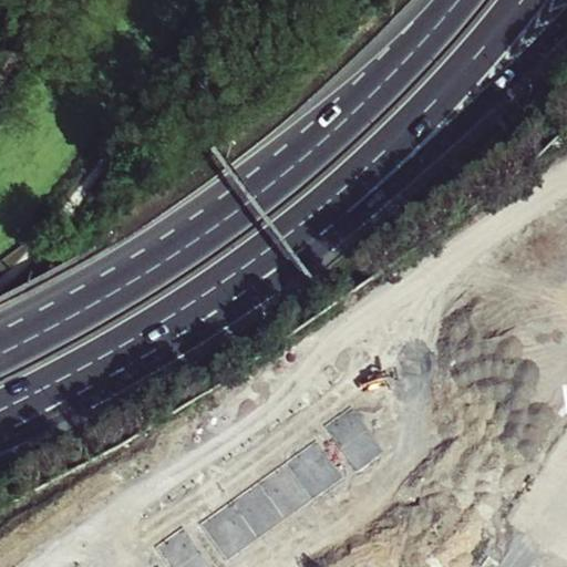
[(325,424),(358,470),(383,451),(350,405),(325,424)]
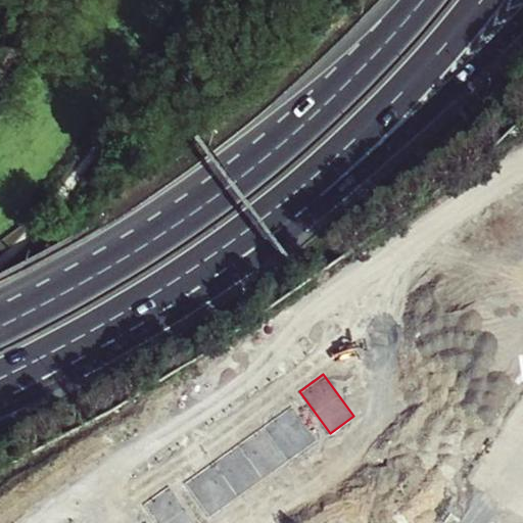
[(264,426),(288,460),(315,441),(290,408),(264,426)]
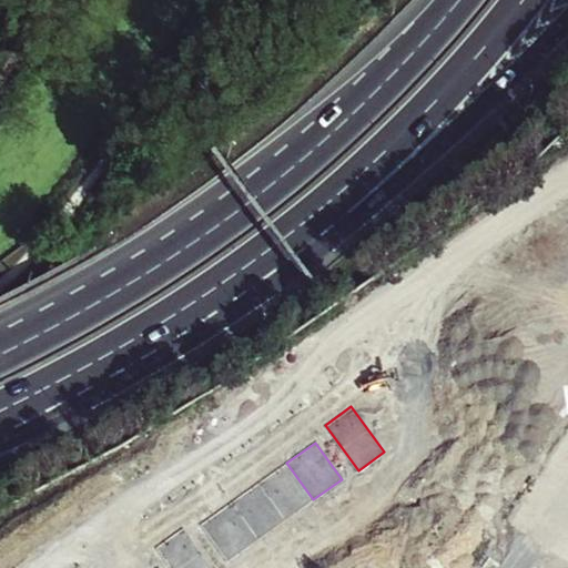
[(259,483),(285,519),(313,499),(286,463),(259,483)]
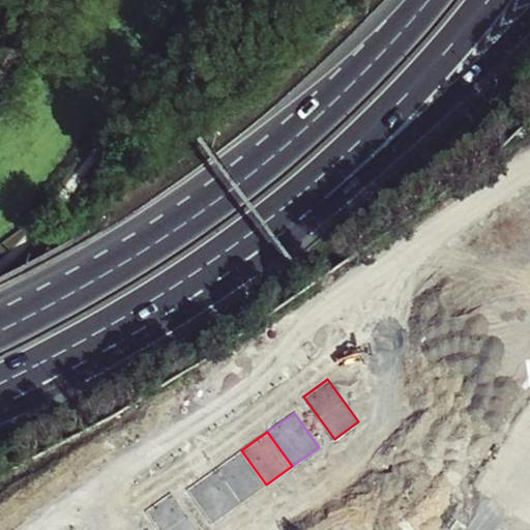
[(215,469),(240,503),(266,484),(241,450),(215,469)]
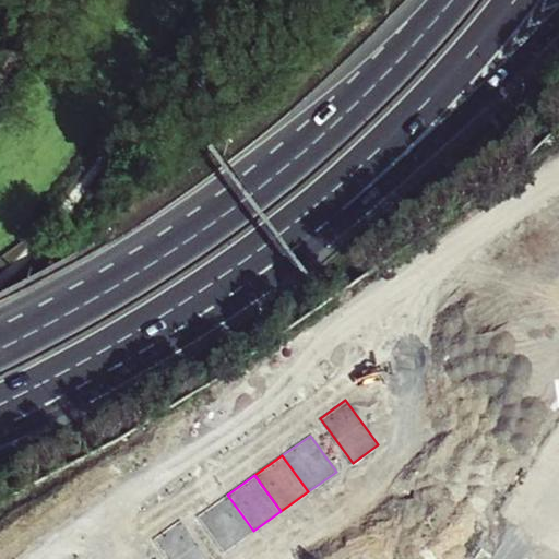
[(198,515),(224,552),(253,531),(227,495),(198,515)]
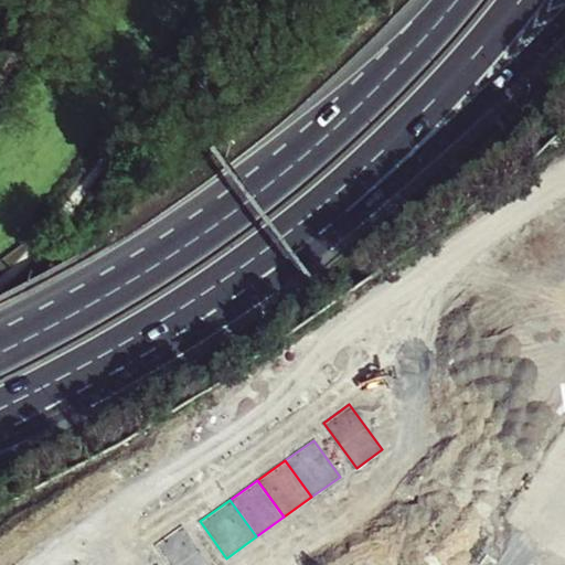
[(168,564),(211,564),(182,524),(153,545),(168,564)]
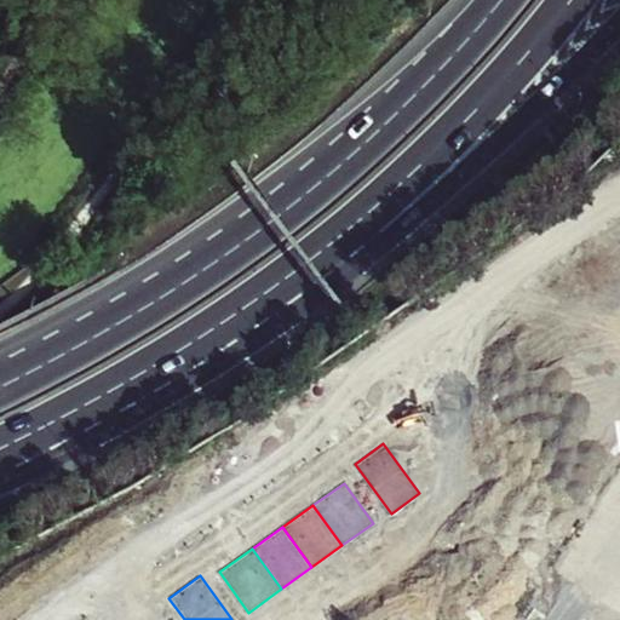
All buildings are outlined.
